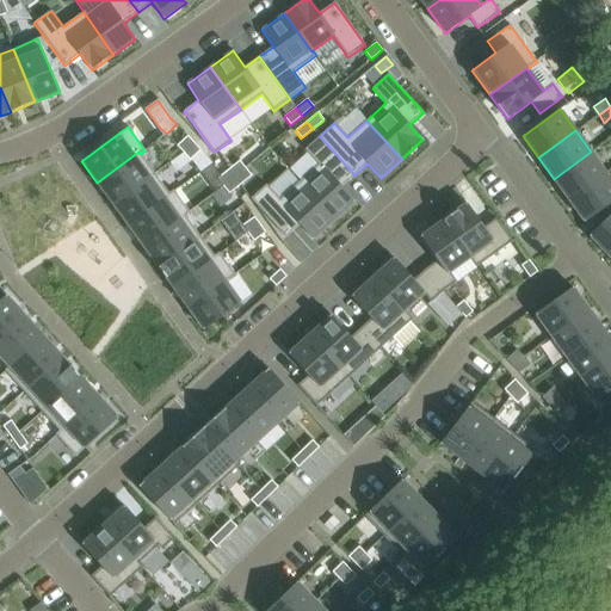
[(187,136),(177,146),(183,153),(195,143),(187,136)]
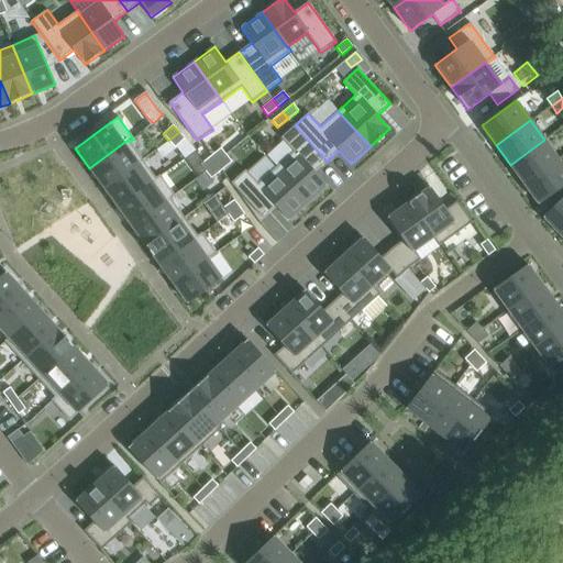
[(294,152),(275,167),(308,203),(328,186),(315,172),(327,162),(295,125),(280,138),(294,152)]
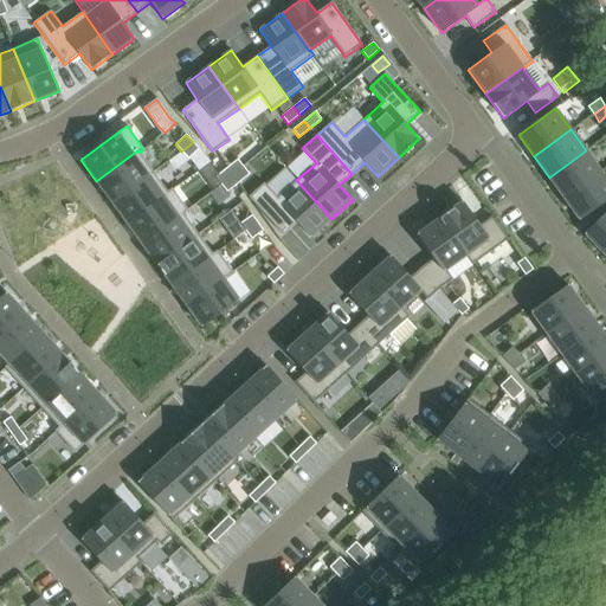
[(193,142),(181,152),(188,159),(199,149),(193,142)]
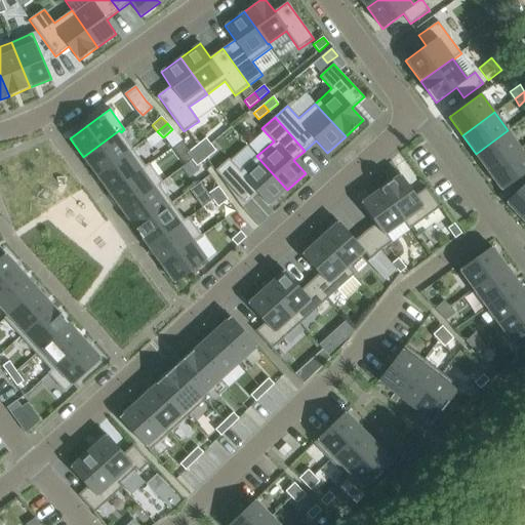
[(119,130),(83,157),(96,174),(132,149),(121,132),(119,130)]
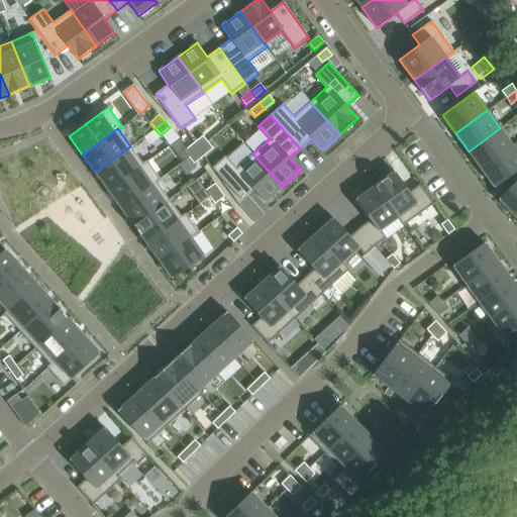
[(500,128),(469,151),(482,170),(513,146),(500,128)]
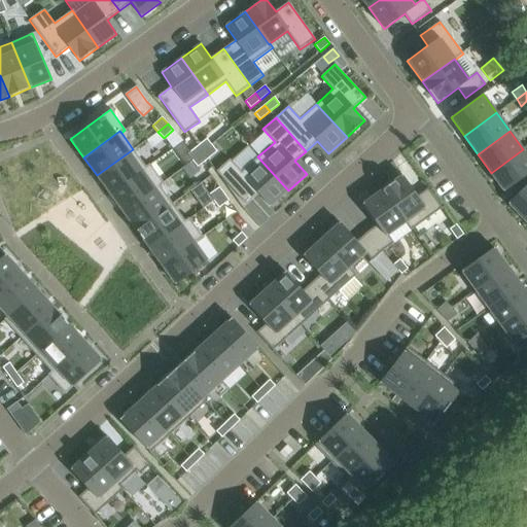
[(207,139),(197,146),(202,152),(212,145),(207,139)]
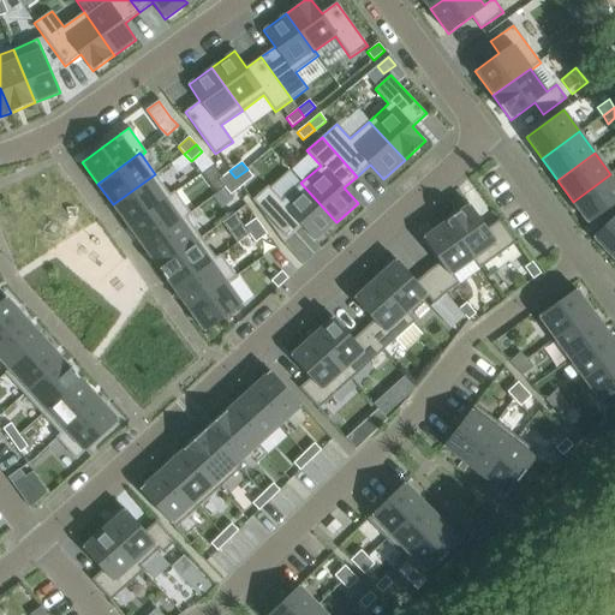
[(248,169),(236,178),(242,186),(254,177),(248,169)]
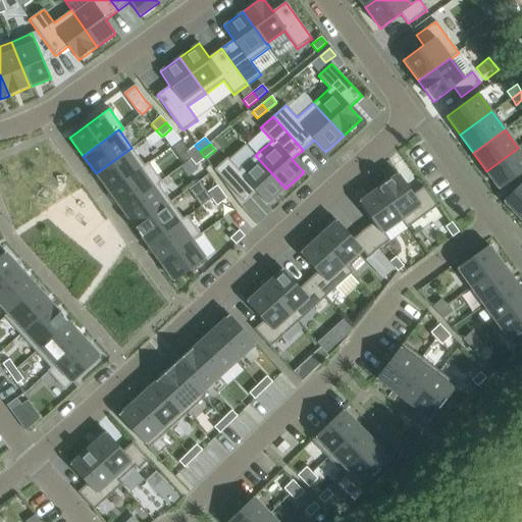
[(195,145),(186,153),(191,159),(200,151),(195,145)]
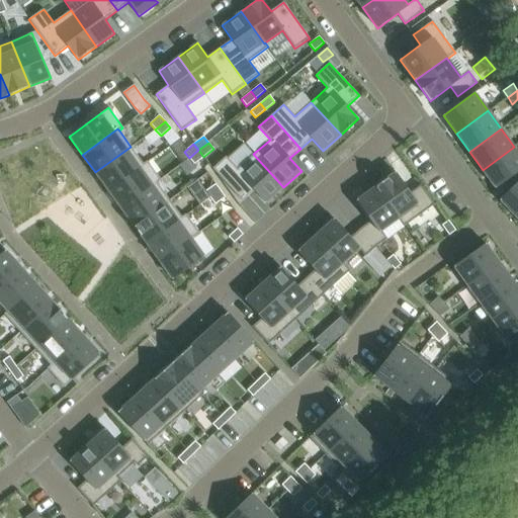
[(131,147),(95,172),(108,190),(144,165),(144,164),(131,147)]
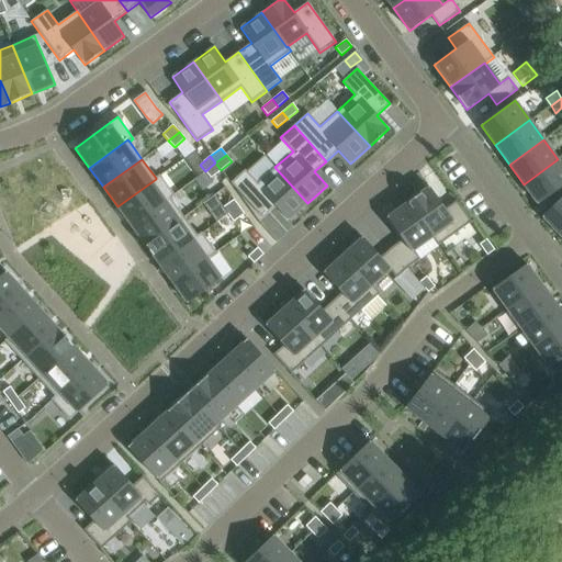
[(561,165),(558,159),(524,184),(538,204),(561,186),(561,165)]
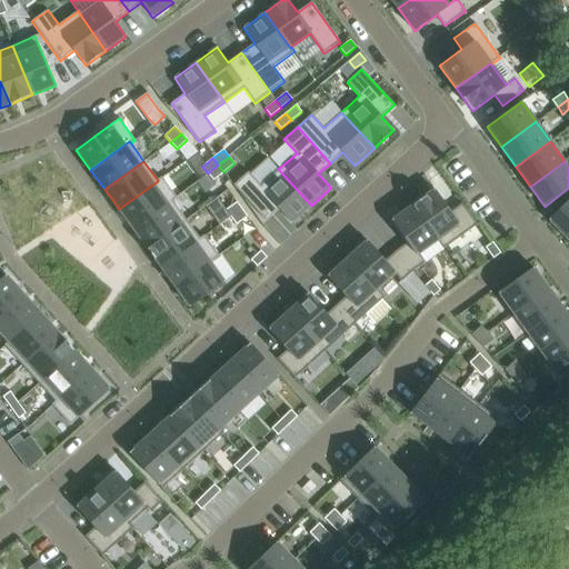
[(218,165),(208,173),(213,180),(223,172),(218,165)]
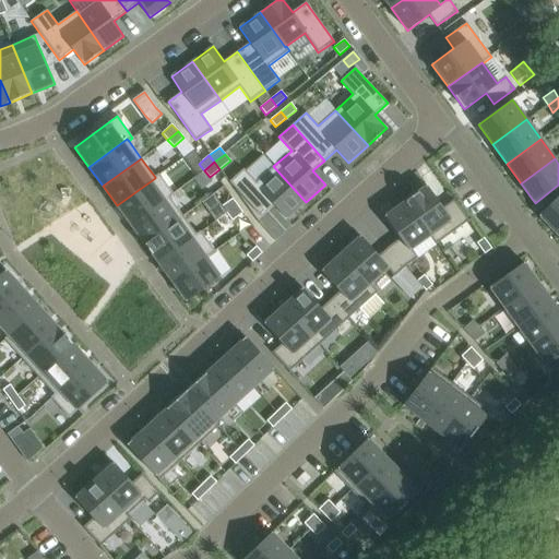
[(244,168),(229,181),(261,217),(274,206),(286,219),(306,202),(273,166),(256,182),(244,168)]
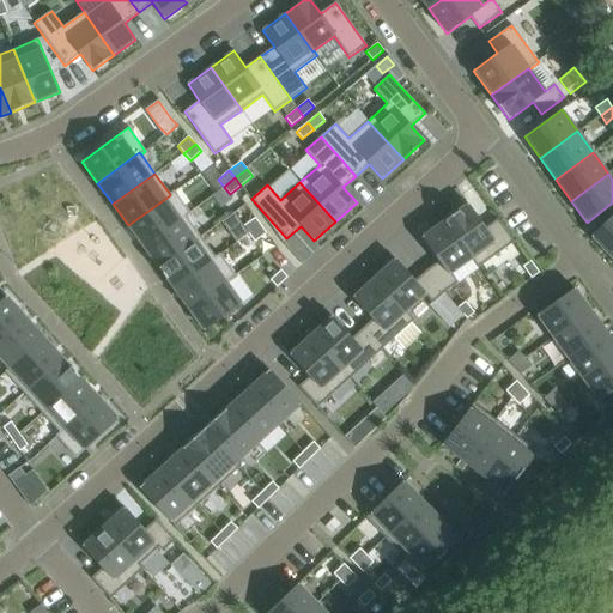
[(170,195),(128,225),(144,247),(186,216),(187,217),(190,213),(174,190),(170,194),(170,195)]
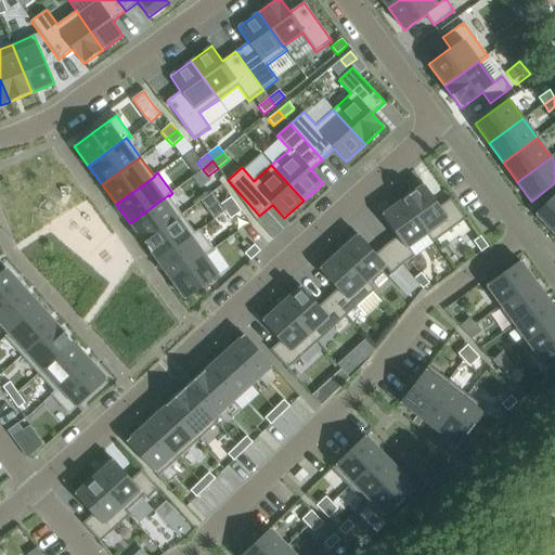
[(424,184),(403,199),(427,234),(426,234),(433,243),(465,219),(451,198),(440,206),(424,184)]
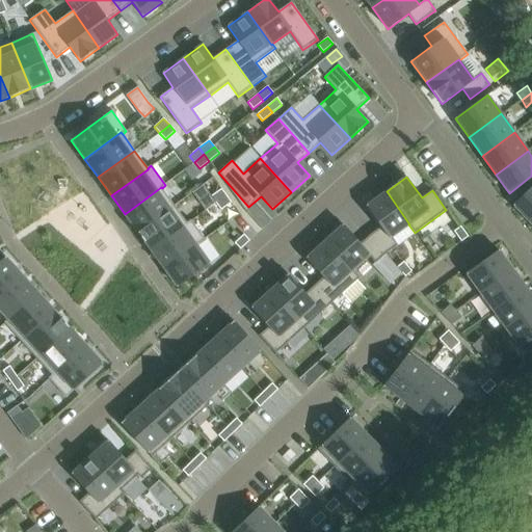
[(531,186),(512,205),(529,221),(531,218),(531,186)]
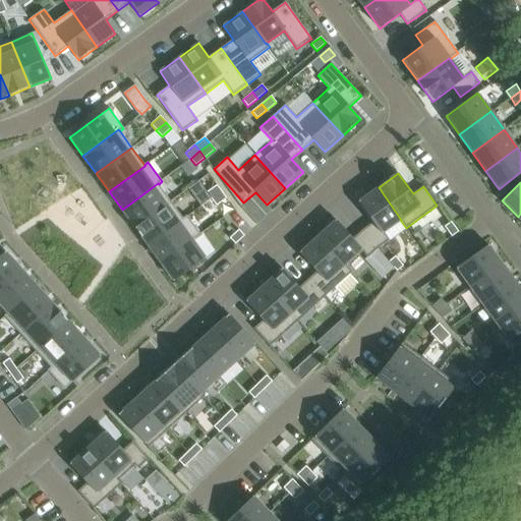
[(158,183),(122,210),(134,227),(171,201),(159,184),(158,183)]
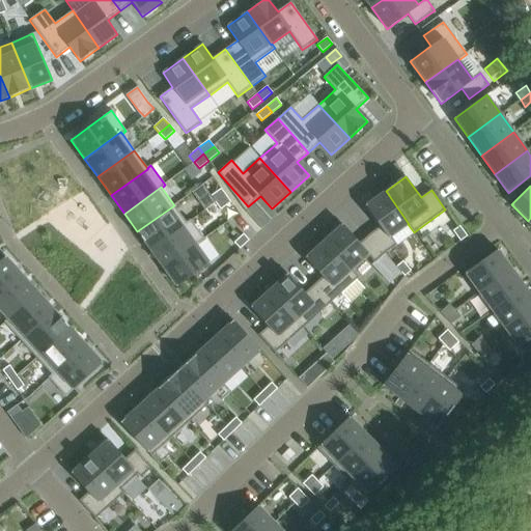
[(221,189),(211,196),(216,202),(226,195),(221,189)]
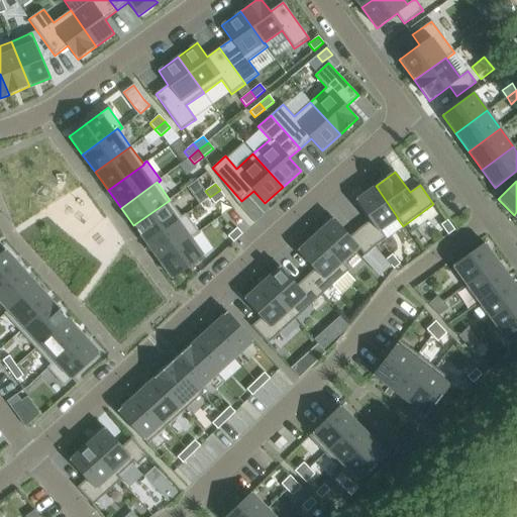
[(376,186),(355,200),(371,220),(359,228),(375,246),(386,238),(381,230),(397,218),(398,218),(376,186)]
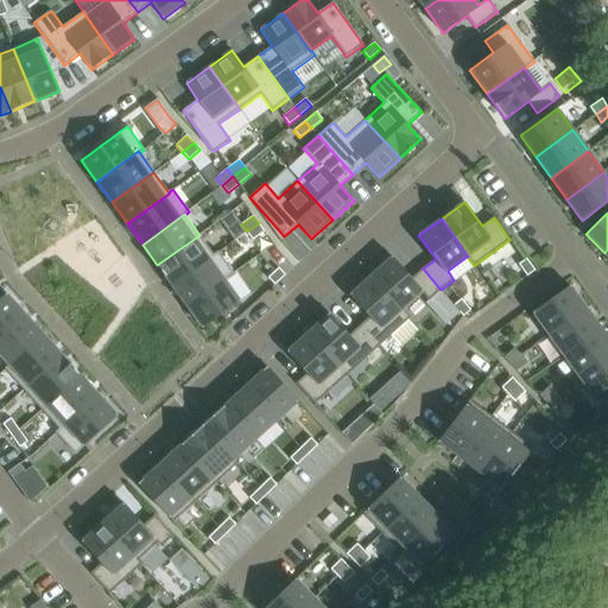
[(259,223),(247,232),(252,240),(264,232),(259,223)]
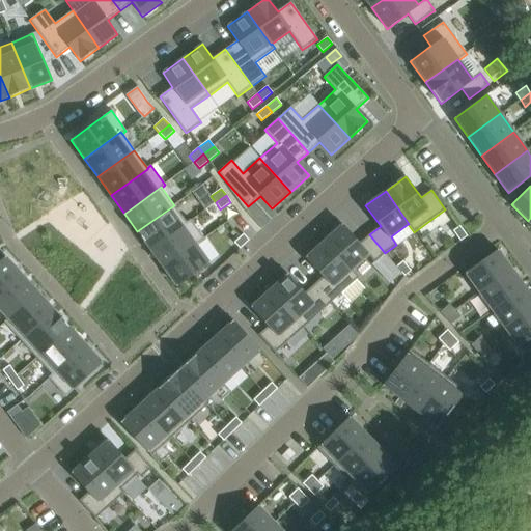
[(174,205),(137,231),(150,250),(188,224),(187,222),(174,205)]
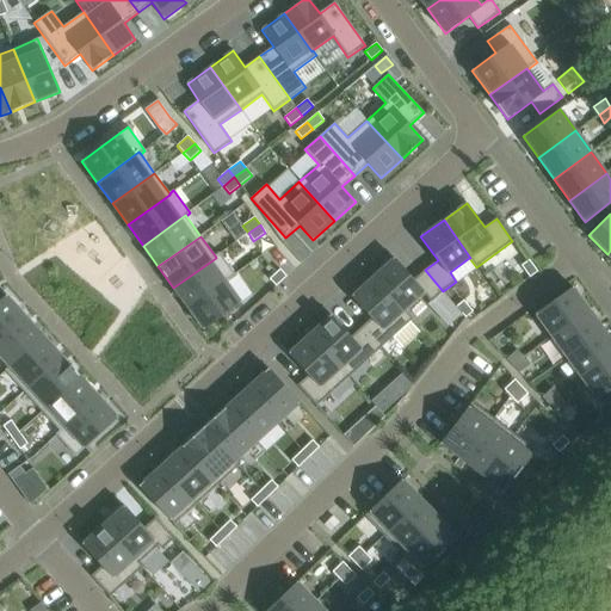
[(216,258),(173,288),(189,309),(227,282),(235,276),(218,252),(215,255),(216,258)]
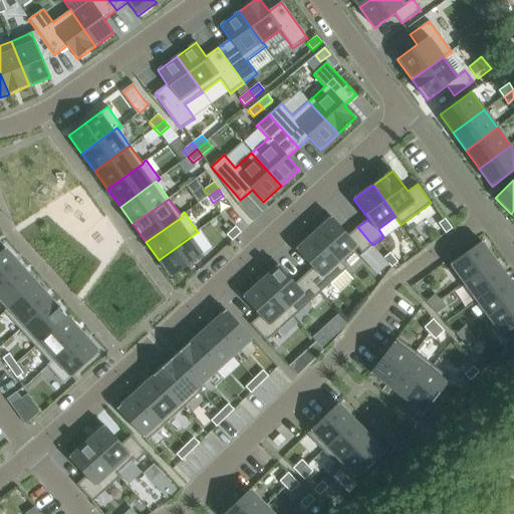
[(331,217),(313,233),(339,262),(340,261),(356,247),(362,254),(372,245),(357,227),(348,236),(331,217)]
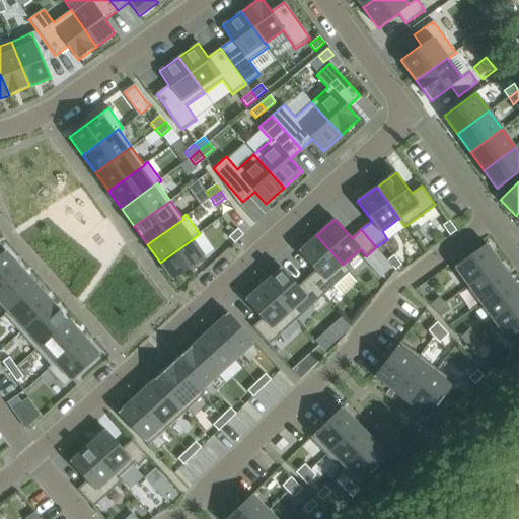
[(449,221),(442,226),(449,235),(456,231),(449,221)]
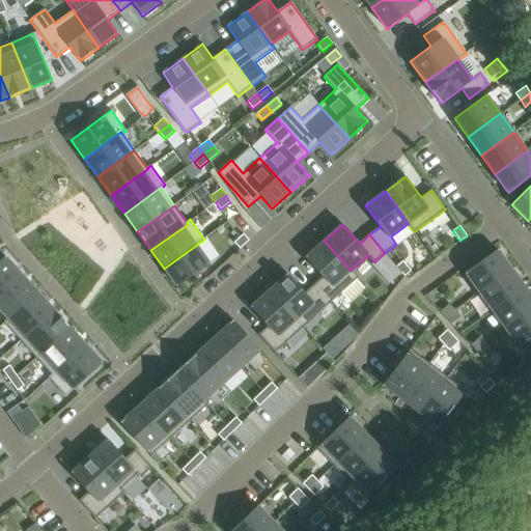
[(243,234),(233,243),(240,249),(249,241),(243,234)]
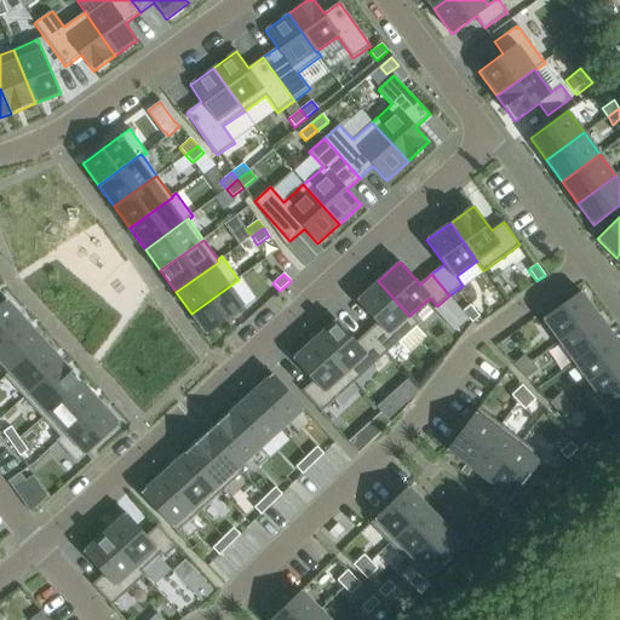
[(378,281),(357,300),(377,323),(367,332),(385,354),(419,323),(411,315),(409,316),(378,281)]
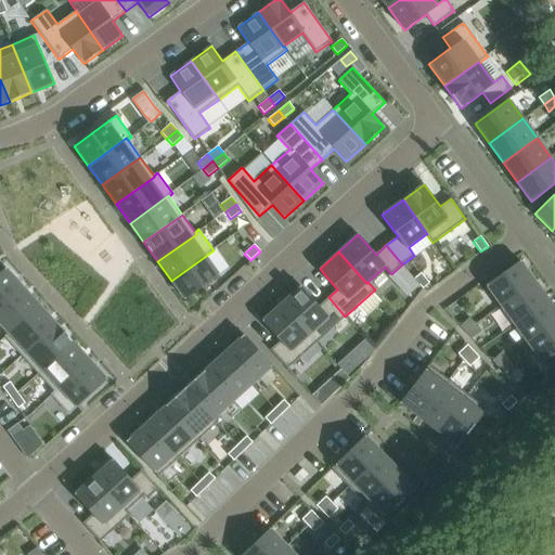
[(206,256),(171,281),(185,300),(219,275),(206,256)]
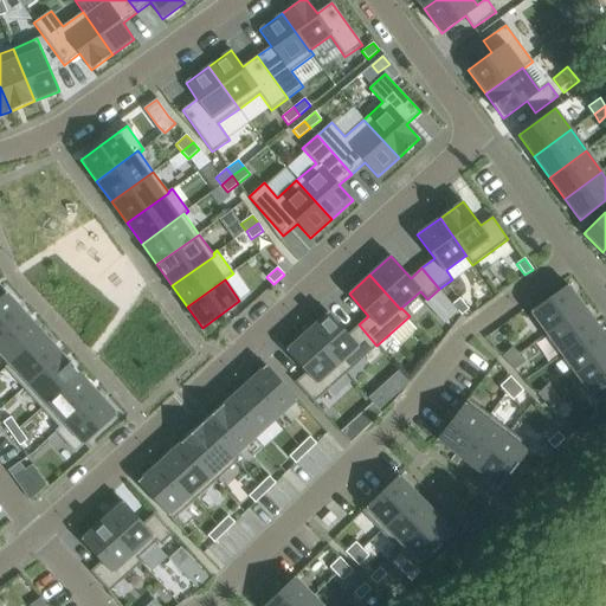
[(568,284),(530,311),(546,333),(584,305),(568,284)]
